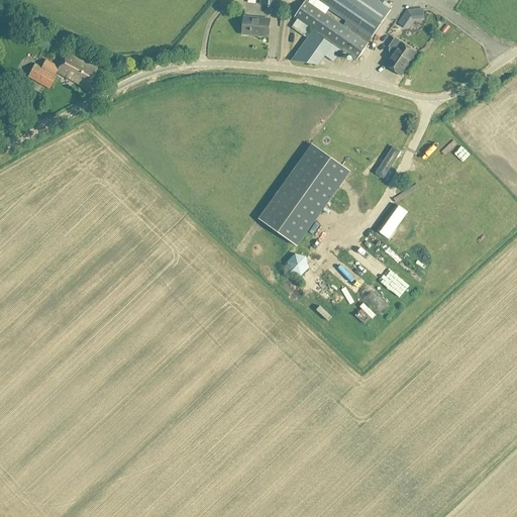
[(343,24),(330,16),(307,0),(305,0),(295,16),(319,32),(356,59),(369,42),(368,42),(343,24)]
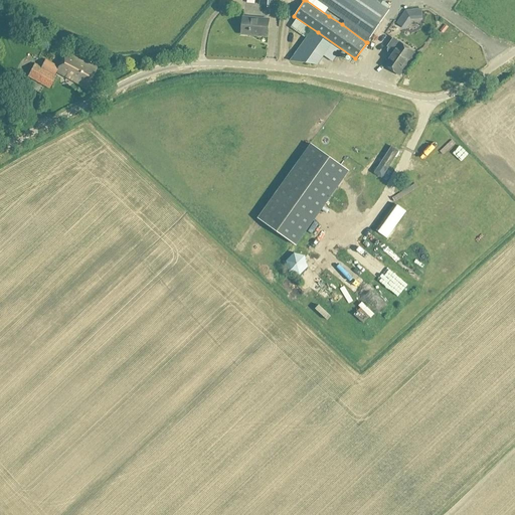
[(315,0),(345,20),(342,24),(366,42),(388,10),(373,0),(315,0)]
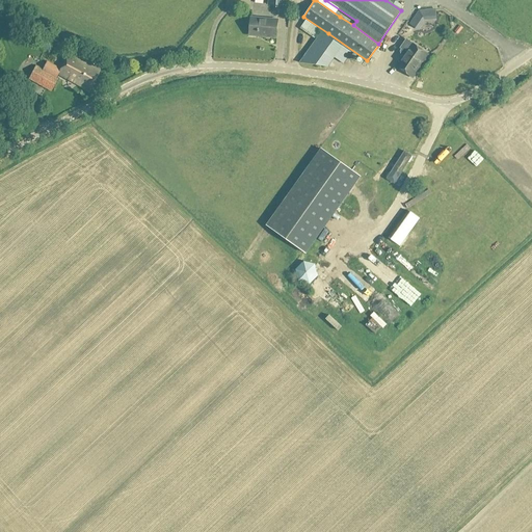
[(419,10),(409,24),(418,30),(424,21),(436,20),(435,8),(419,10)]
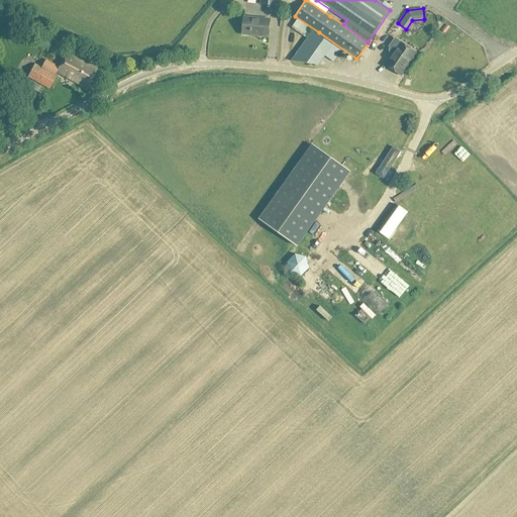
[(243,17),(242,34),(268,36),(270,19),(243,17)]
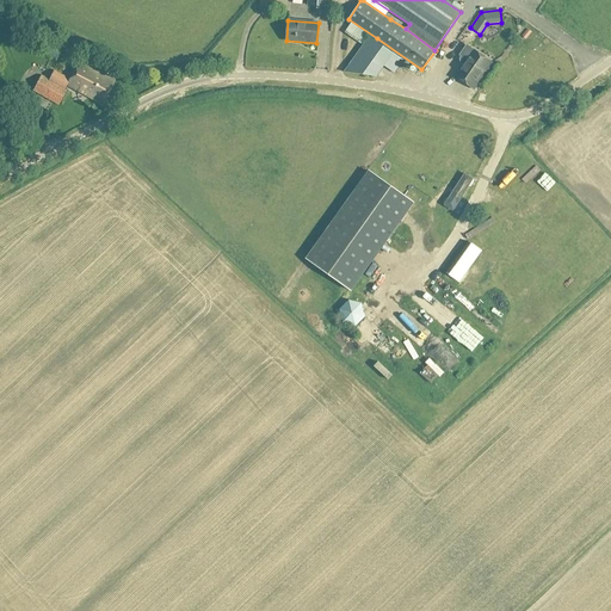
[(403,59),(394,53),(370,36),(345,72),(377,76),(384,66),(394,73),(403,59)]
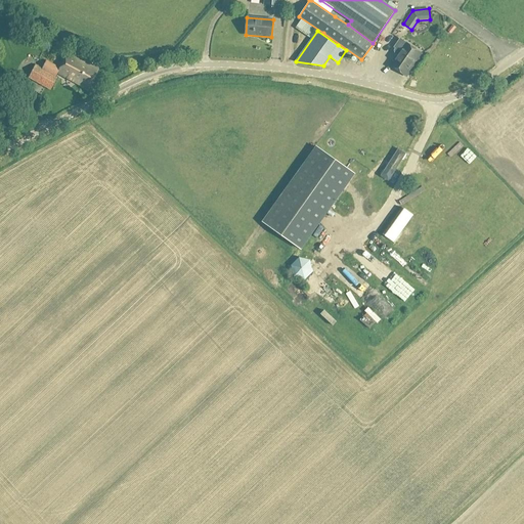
[(394,47),(399,50),(389,63),(407,76),(423,54),(404,42),(400,39),(394,47)]
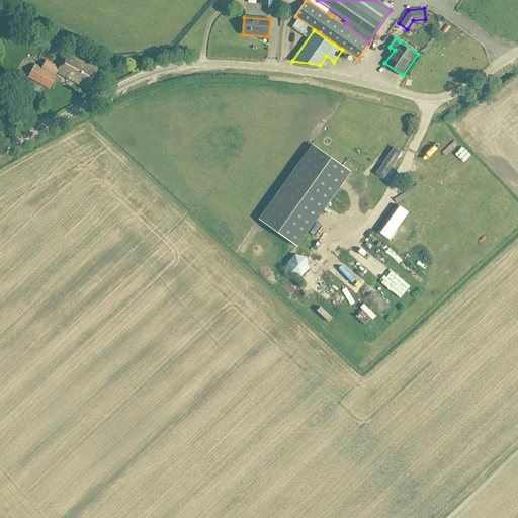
[(86,88),(97,68),(67,52),(57,72),(86,88)]
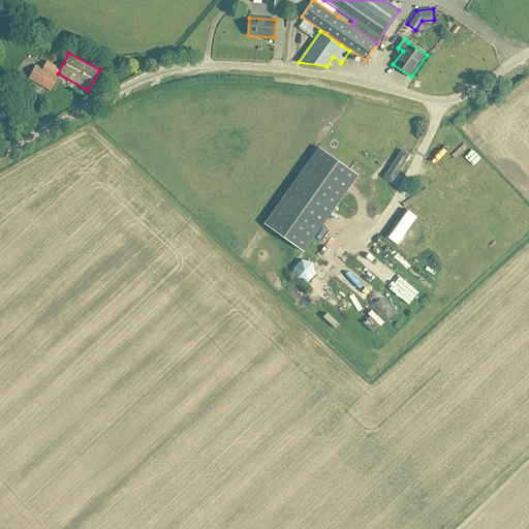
[(57,79),(35,66),(29,78),(51,90),(57,79)]
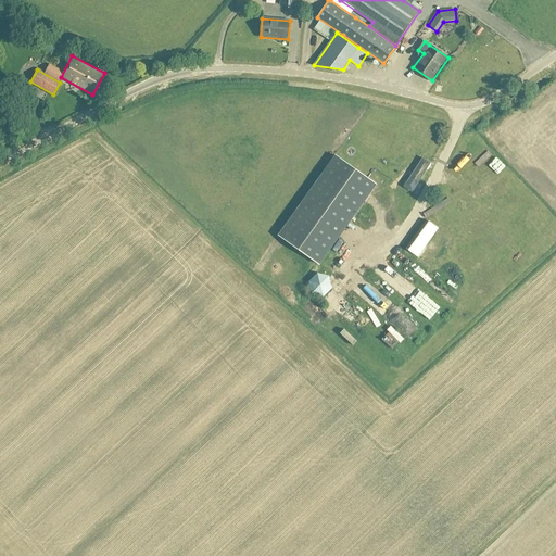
[(9,118),(15,113),(9,105),(2,111),(9,118)]
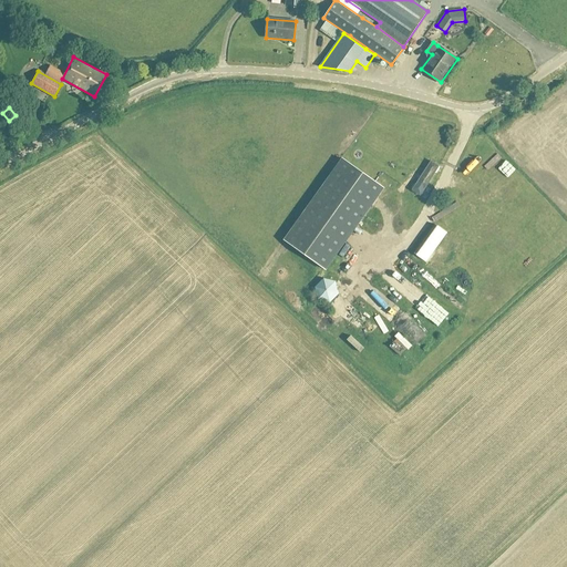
[(342,158),(284,239),(326,269),(383,188),(342,158)]
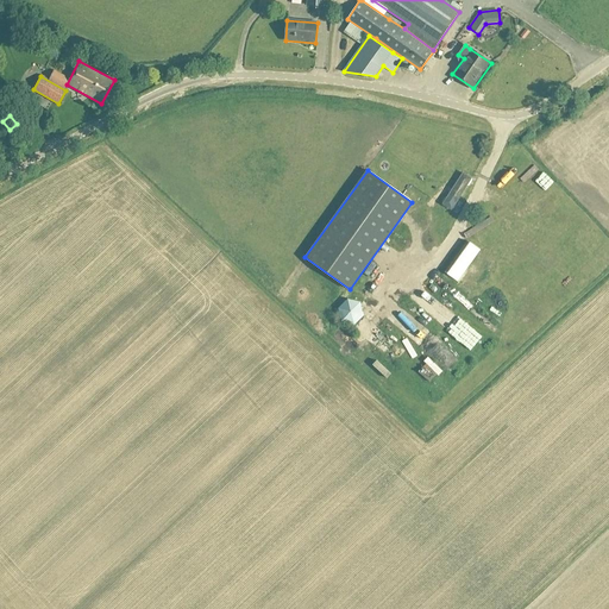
[(463,173),(443,203),(451,209),(472,179),(463,173)]
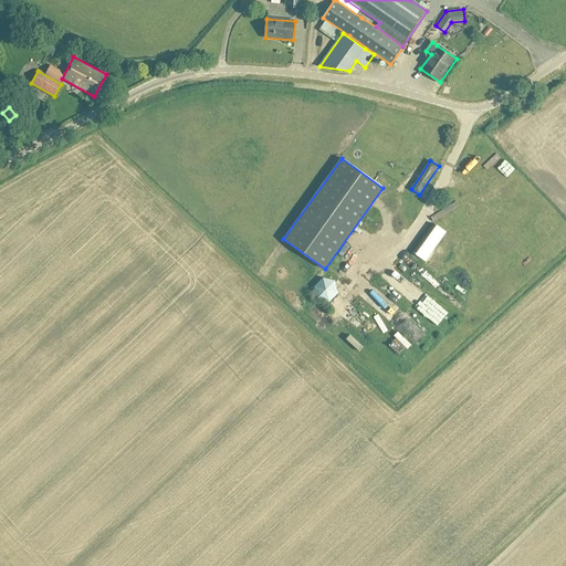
[(509,178),(517,169),(510,163),(501,170),(509,178)]
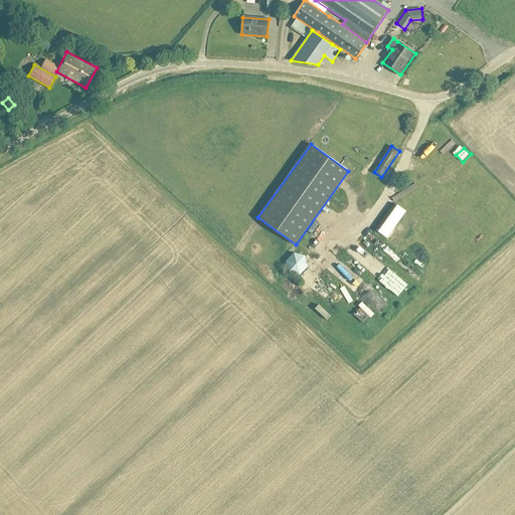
[(488,167),(480,172),(485,180),(493,175),(488,167)]
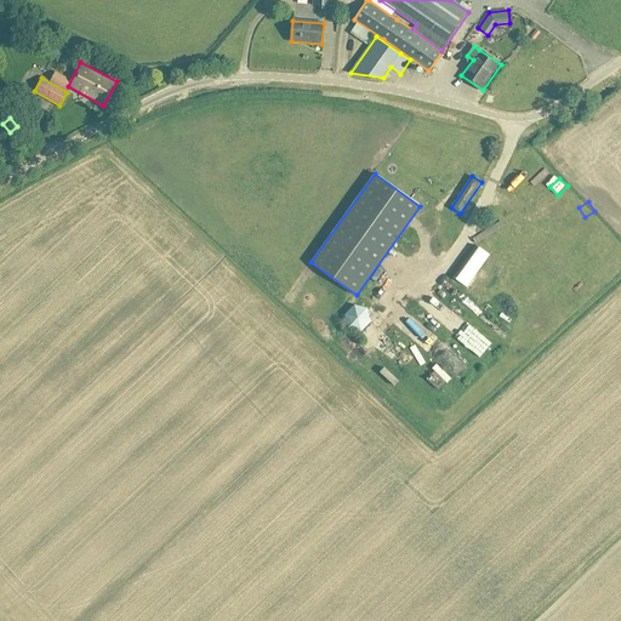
[(590,258),(597,252),(585,238),(577,245),(590,258)]
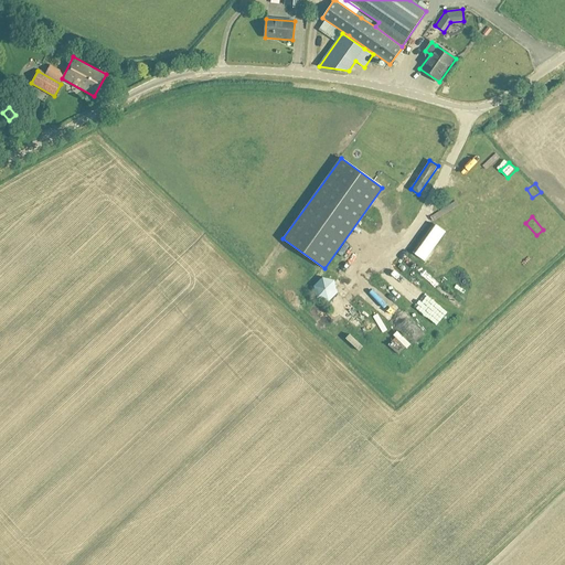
[(434,224),(413,252),(425,260),(445,232),(434,224)]
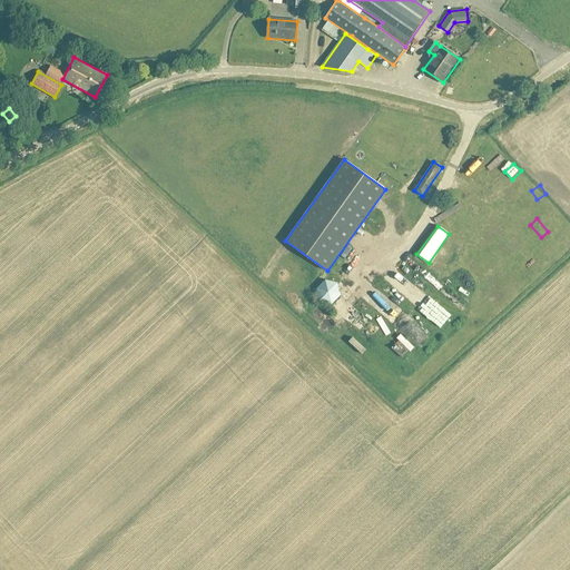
[(529,228),(522,234),(530,242),(536,236),(529,228)]
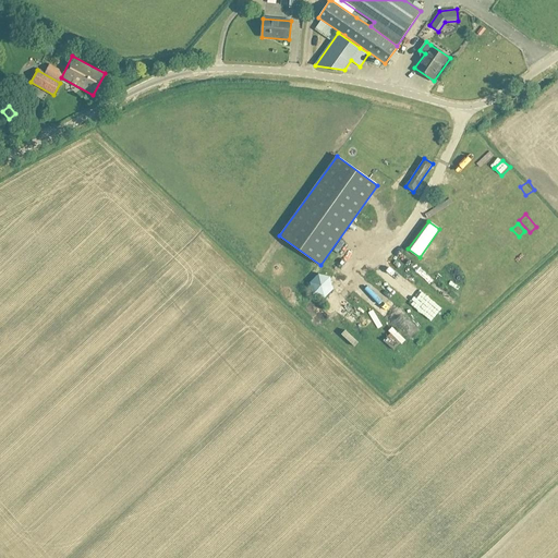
[(504,239),(497,245),(505,254),(511,247),(504,239)]
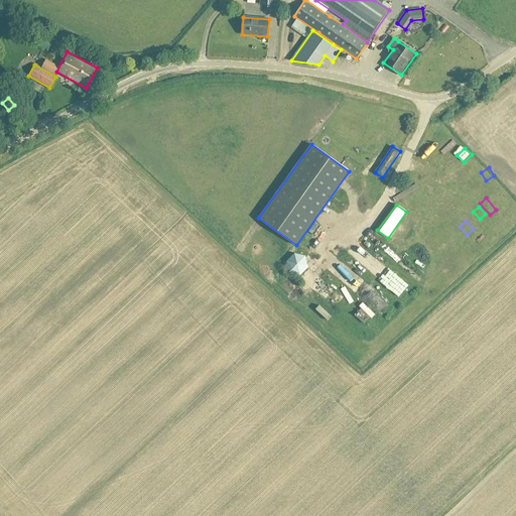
[(435,226),(426,235),(431,241),(441,231),(435,226)]
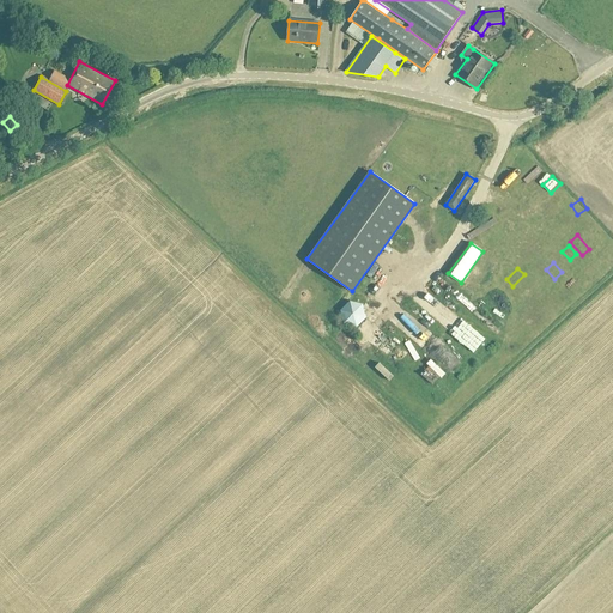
[(536,280),(551,292),(557,284),(542,273),(536,280)]
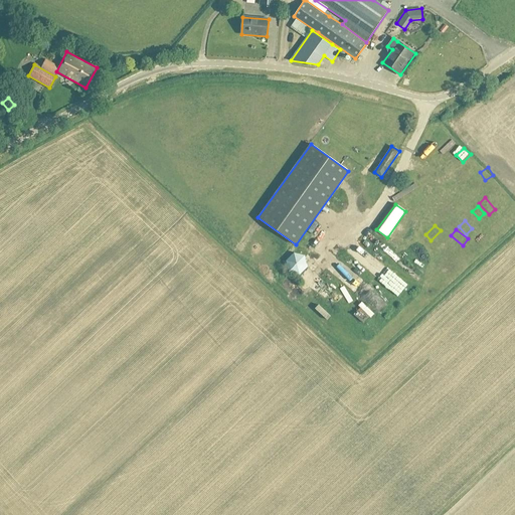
[(311,251),(315,255),(335,240),(332,235),(311,251)]
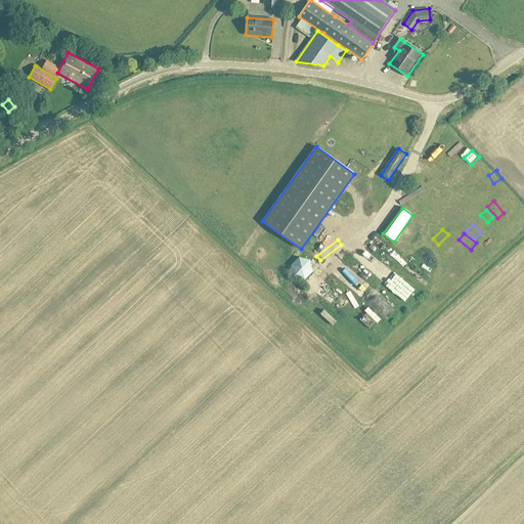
[(290,267),(306,278),(315,265),(311,262),(313,259),(301,251),(290,267)]
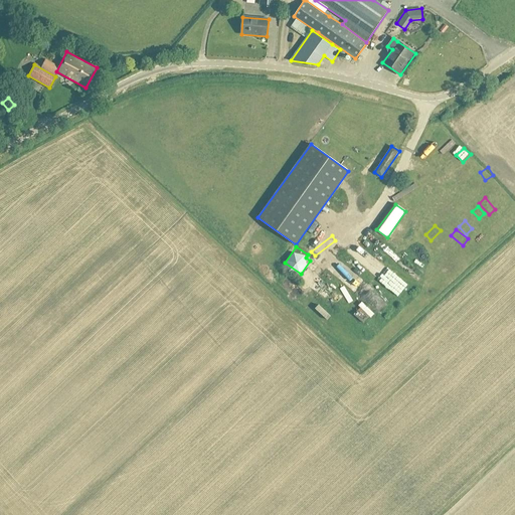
[(412,272),(416,269),(410,262),(406,265),(412,272)]
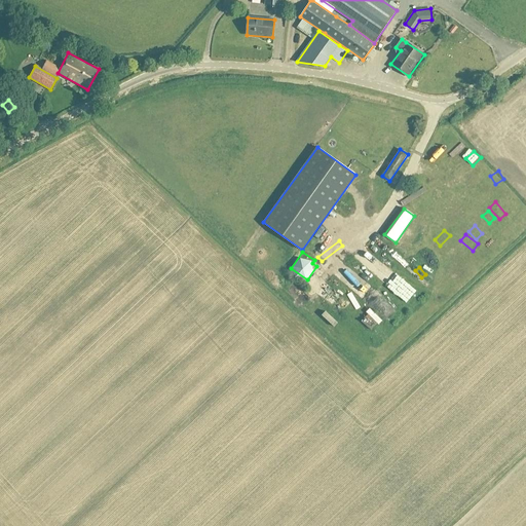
[(401,272),(395,279),(409,293),(416,286),(401,272)]
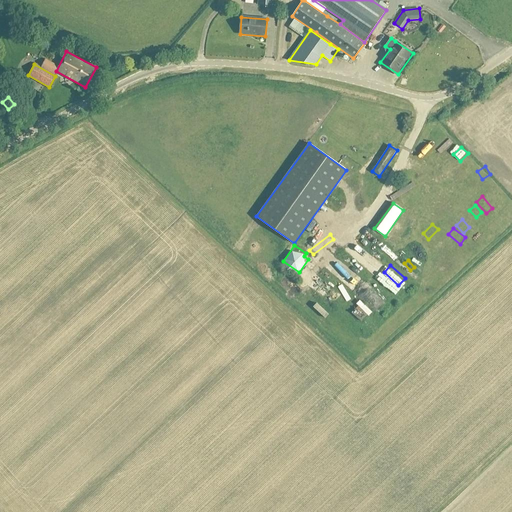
[(364,298),(357,306),(365,313),(372,305),(364,298)]
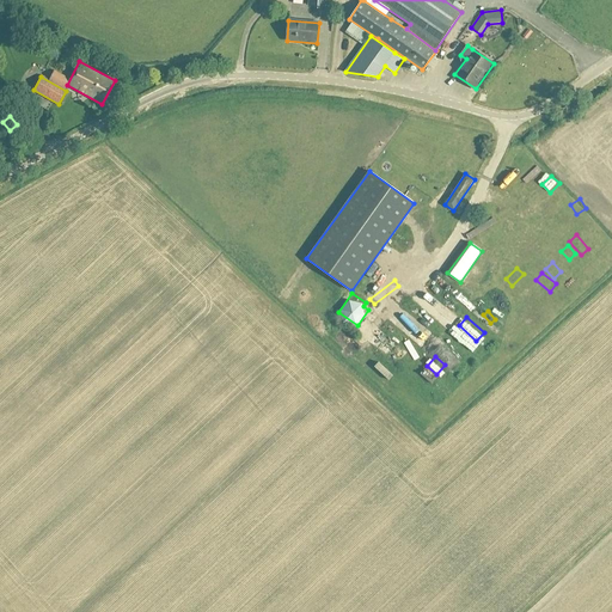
[(467,385),(478,371),(475,367),(463,381),(467,385)]
